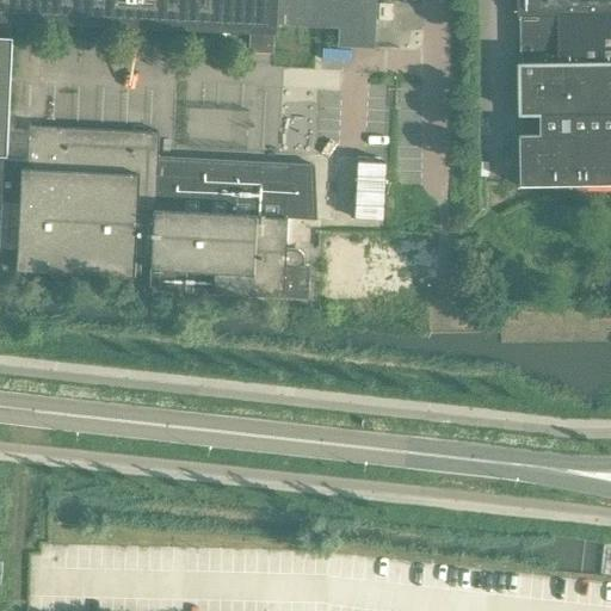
[(0,0),(0,37),(7,37),(8,22),(250,34),(248,50),(251,50),(251,49),(272,49),(272,51),(273,51),(273,35),(277,35),(277,32),(275,32),(275,25),(340,28),(339,47),(372,48),(374,30),(374,22),(378,22),(380,5),(375,5),(375,0),(0,0)]
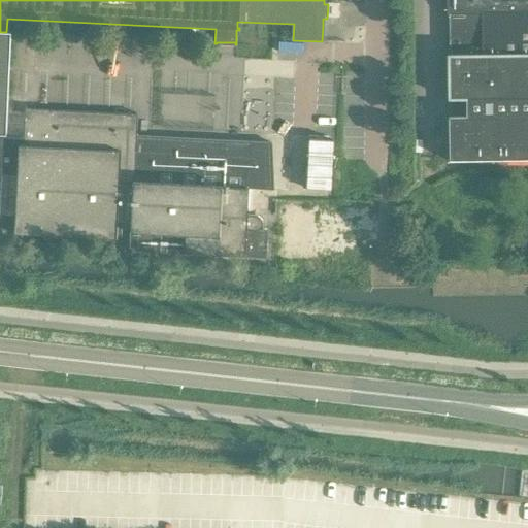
[(448,118),(449,162),(527,160),(527,0),(446,0),(447,15),(449,15),(450,56),(448,57),(448,101),(466,101),(466,118),(448,118)]
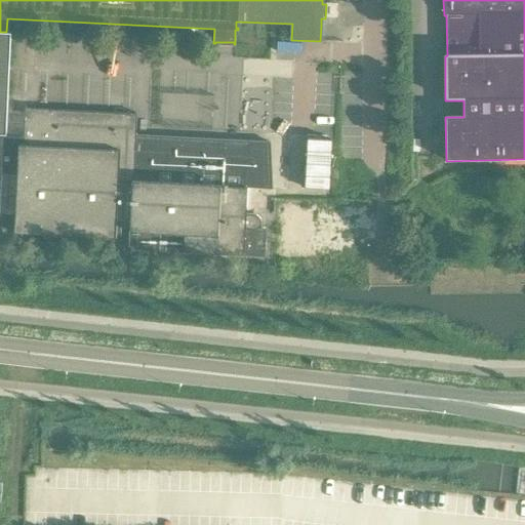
[(0,135),(6,136),(6,134),(5,134),(10,34),(0,33),(0,135)]
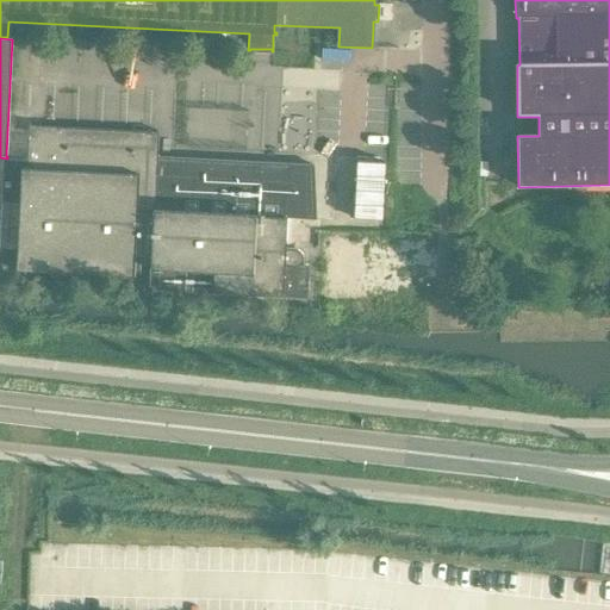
[(136,257),(153,259),(157,159),(159,134),(29,126),(26,161),(0,160),(0,195),(0,205),(0,250),(17,251),(16,273),(135,279),(136,257)]
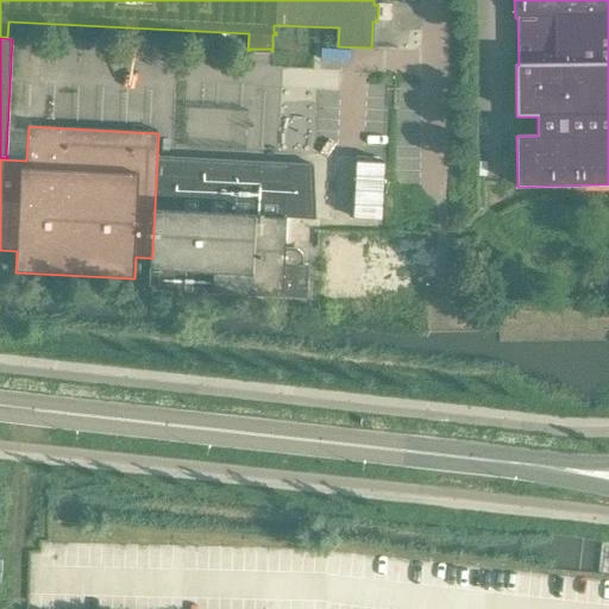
[(150,270),(149,292),(307,299),(308,268),(296,267),(300,265),(301,263),(302,259),(302,256),(300,252),(297,251),(293,249),(286,249),(286,234),(287,219),(311,220),(313,165),(157,158),(152,258),(151,258),(150,270)]
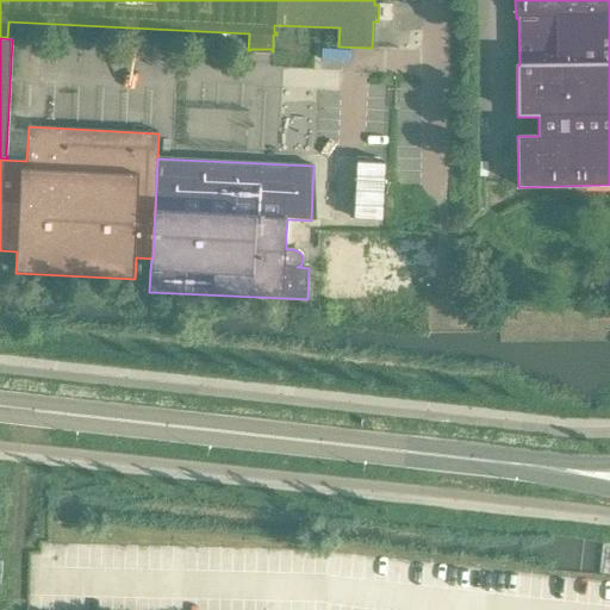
[(358,162),(354,219),(383,221),(386,163),(358,162)]
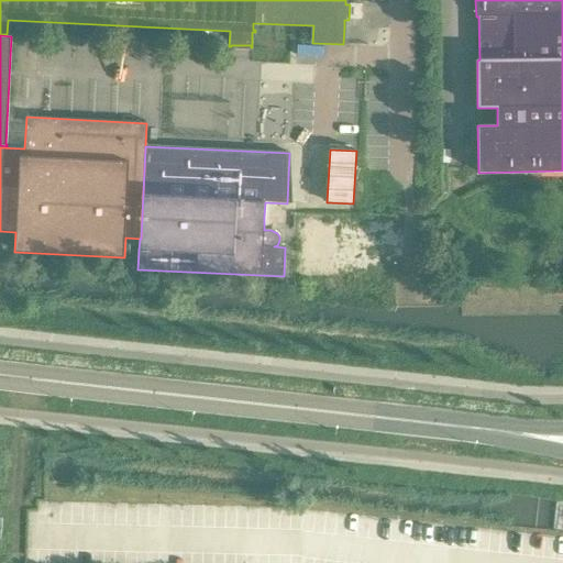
[(562,504),(555,504),(553,530),(562,531),(562,504)]
